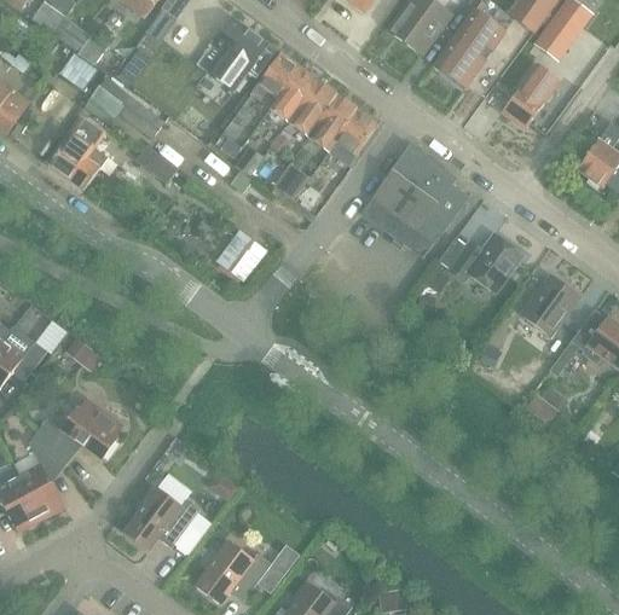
[(44,0),(32,17),(52,33),(65,16),(44,0)]
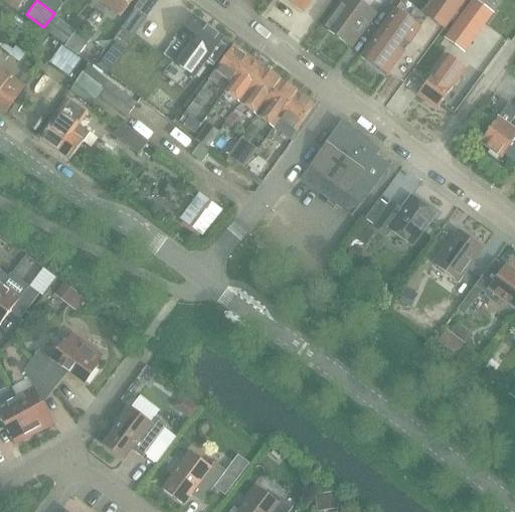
[(101,0),(120,14),(129,1),(130,0),(101,0)]
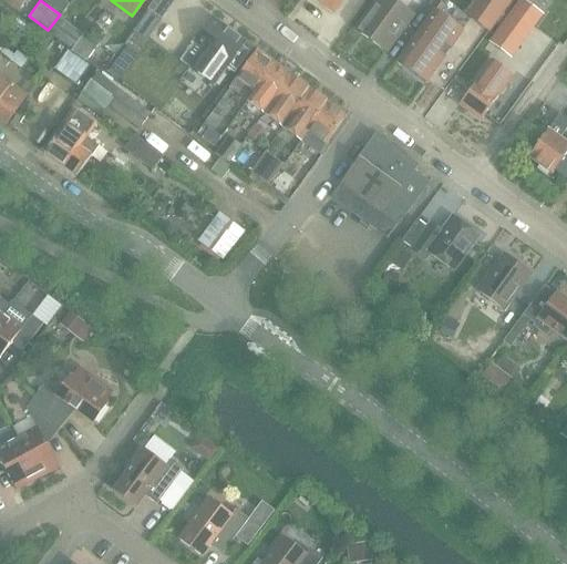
[(161,17),(173,0),(152,0),(147,7),(161,17)]
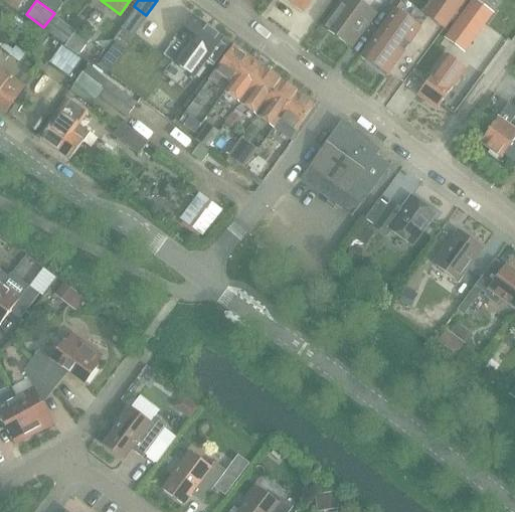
[(291,0),(303,8),(309,0),(291,0)]
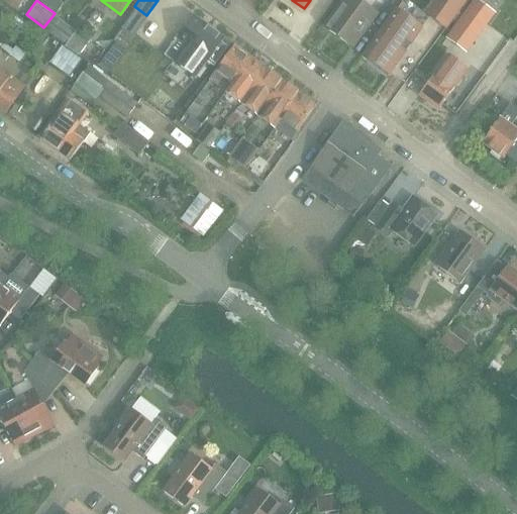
[(350,43),(376,9),(363,0),(341,0),(324,23),(350,43)]
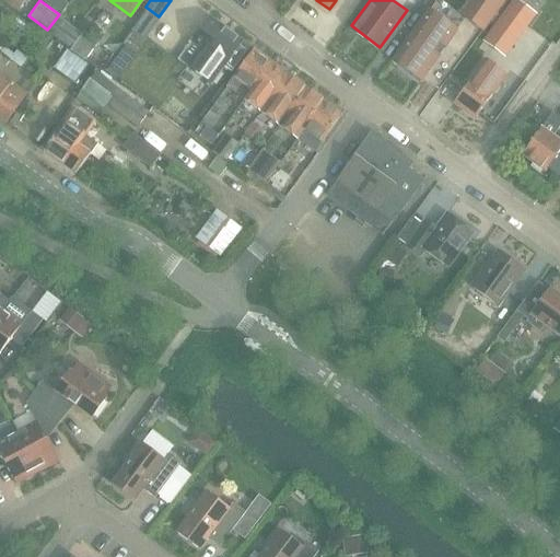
[(469,0),(490,16),(502,0),(469,0)]
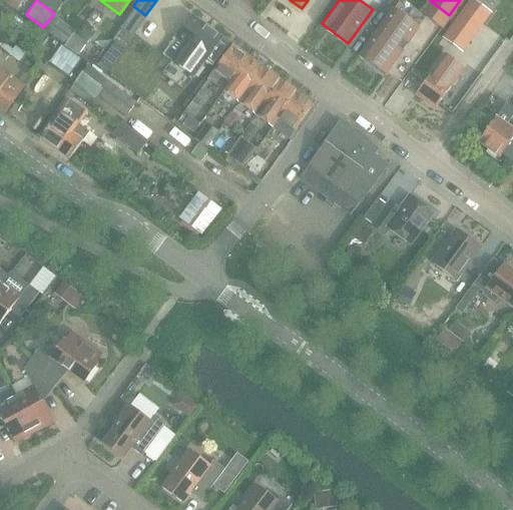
[(468,0),(443,34),(462,48),(490,11),(475,0),(468,0)]
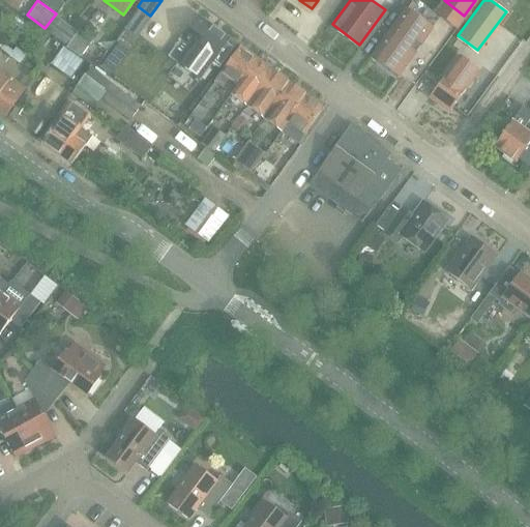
[(398,71),(432,24),(406,5),(372,52),(398,71)]
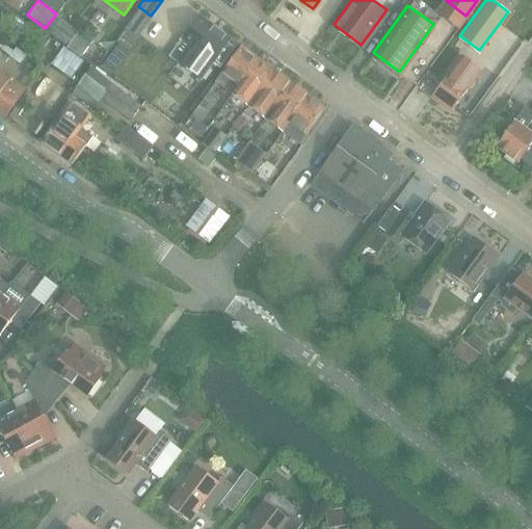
[(97,8),(89,18),(96,22),(103,12),(97,8)]
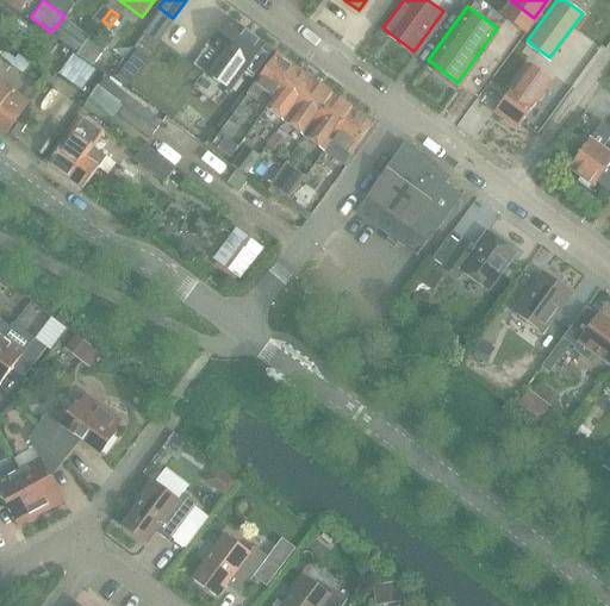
[(64,16),(51,32),(76,50),(88,33),(64,16)]
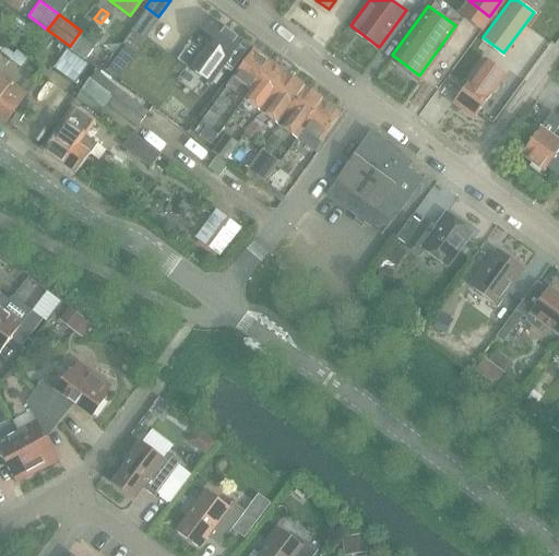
[(189,39),(177,57),(211,81),(224,63),(230,68),(246,47),(239,43),(242,38),(217,21),(209,15),(190,40),(189,39)]
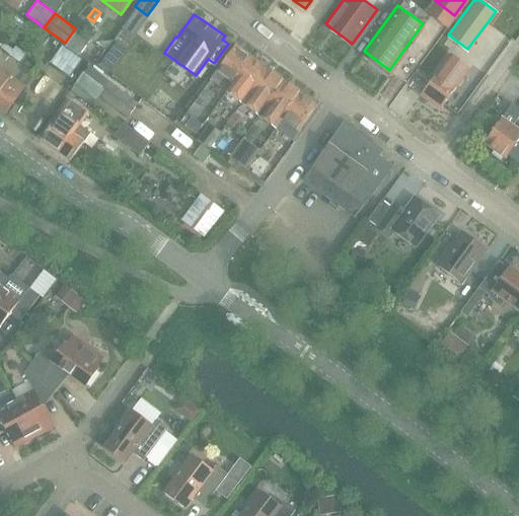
[(75,28),(65,43),(79,53),(91,37),(77,26),(75,28)]
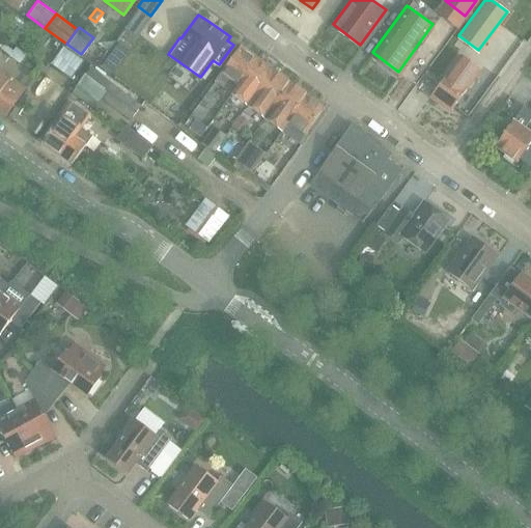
[(118,40),(102,63),(111,71),(129,48),(118,40)]
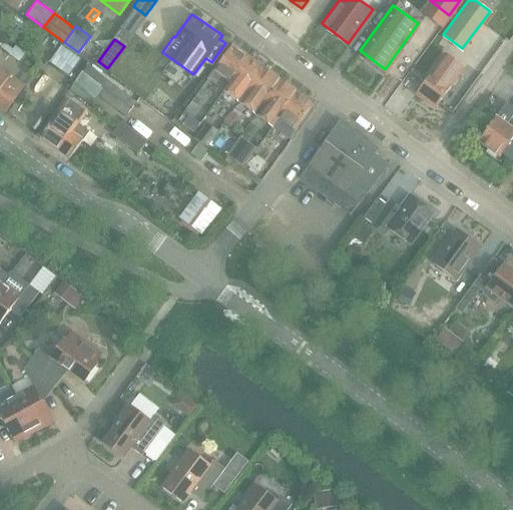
[(0,45),(19,59),(26,51),(15,43),(12,47),(4,40),(0,45)]
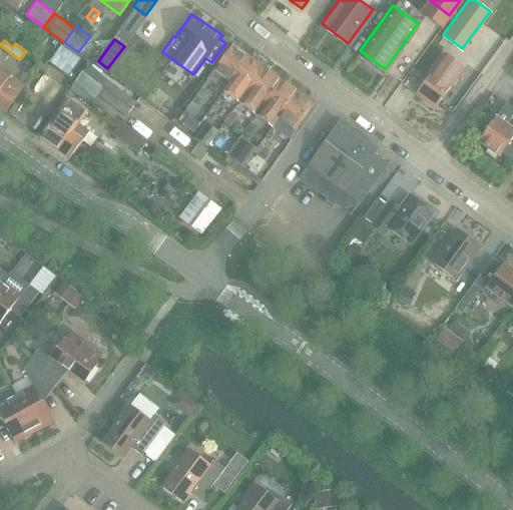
[(206,76),(223,88),(229,80),(248,54),(231,42),(206,76)]
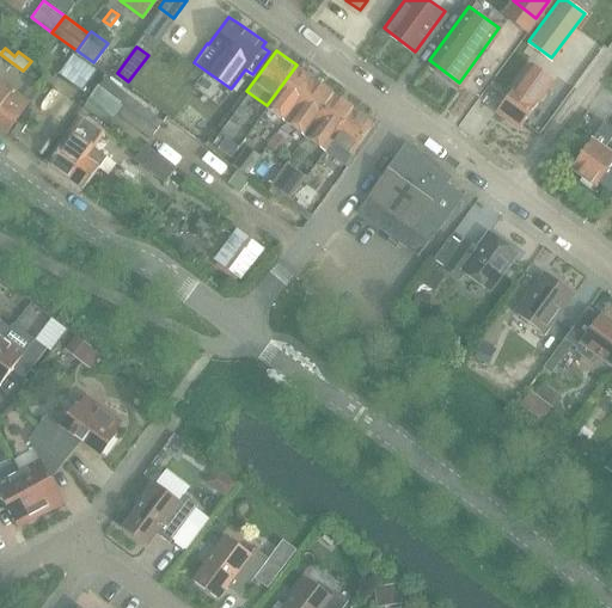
[(83,88),(96,71),(69,53),(59,69),(73,80),(72,81),(83,88)]
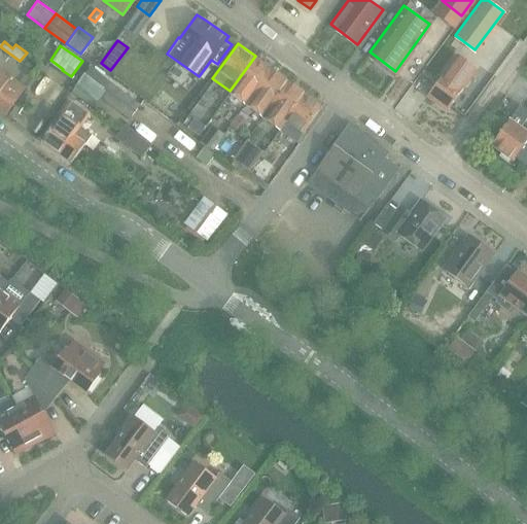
[(236,82),(230,91),(246,103),(252,94),(272,67),(255,56),(236,82)]
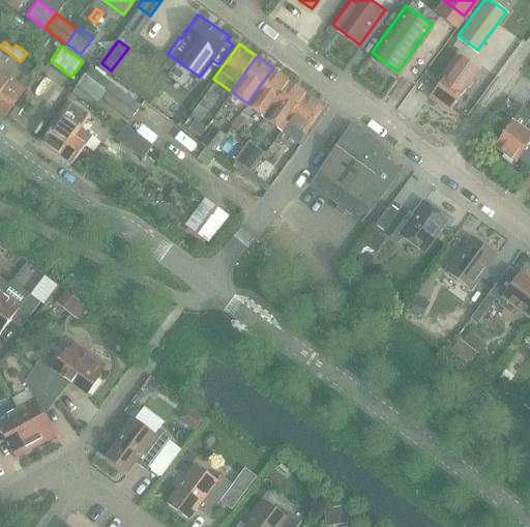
[(459,56),(429,96),(448,111),(478,70),(459,56)]
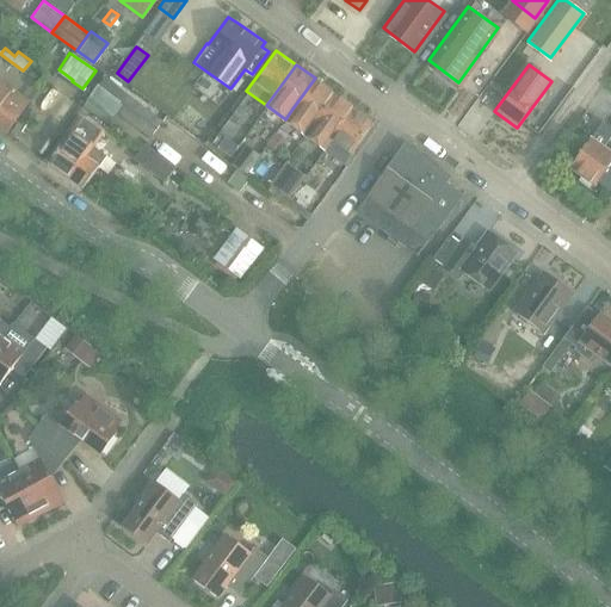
[(162,119),(104,75),(85,101),(110,121),(117,111),(149,136),(162,119)]
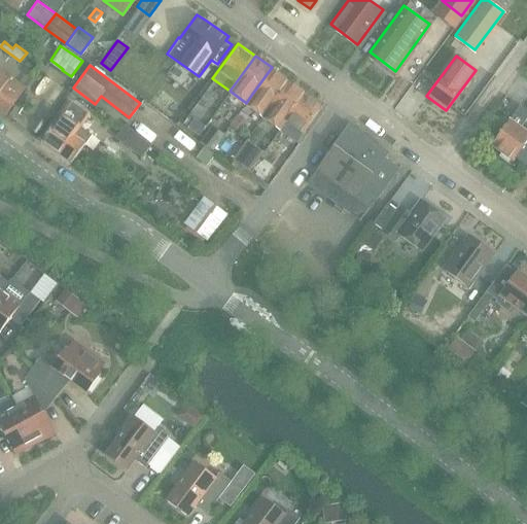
[(0,109),(7,114),(26,86),(0,67),(0,109)]
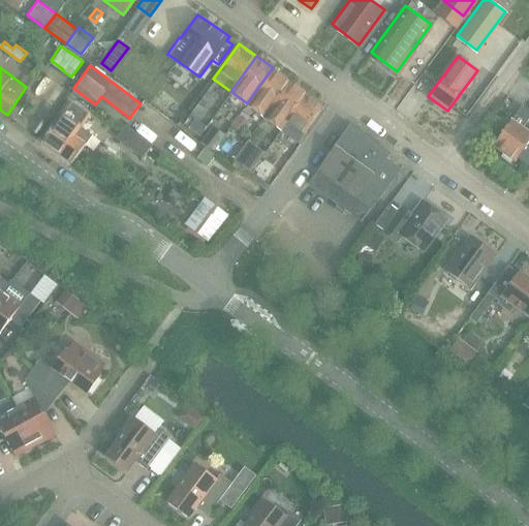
[(273,67),(253,94),(247,103),(263,116),(270,106),(289,80),(273,67)]
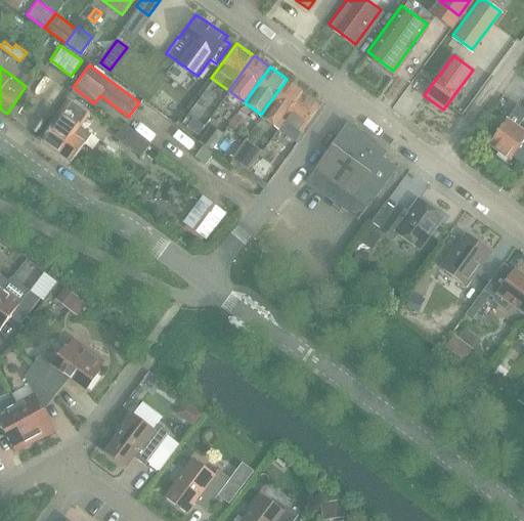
[(303,91),(287,79),(267,105),(261,115),(278,127),(303,91)]
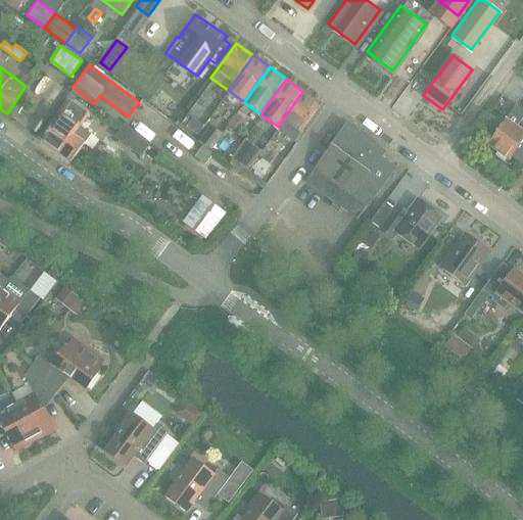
[(302,91),(278,127),(285,132),(294,139),(300,130),(319,103),(302,91)]
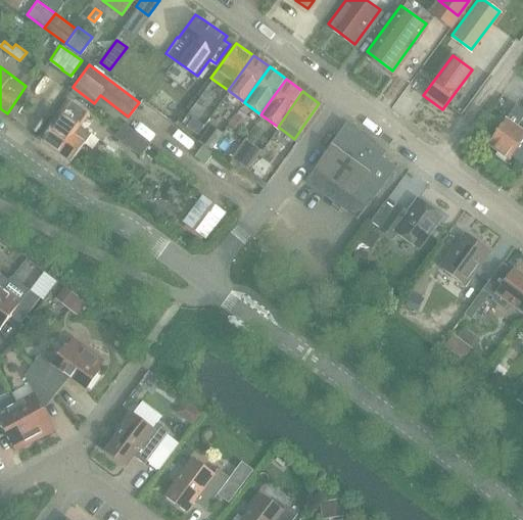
[(68,98),(41,138),(70,159),(84,140),(85,141),(91,132),(80,124),(88,112),(68,98)]
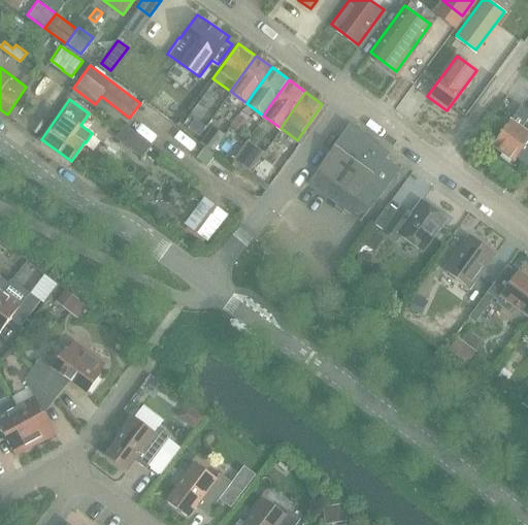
[(509,119),(492,143),(514,159),(516,156),(527,164),(527,130),(521,126),(527,116),(527,109),(521,104),(520,104),(509,119)]
